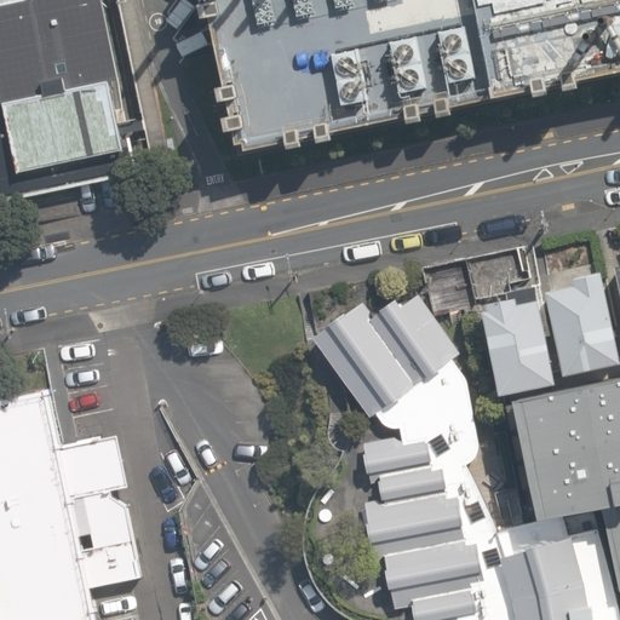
[(0,0),(0,201),(138,173),(101,0),(0,0)]
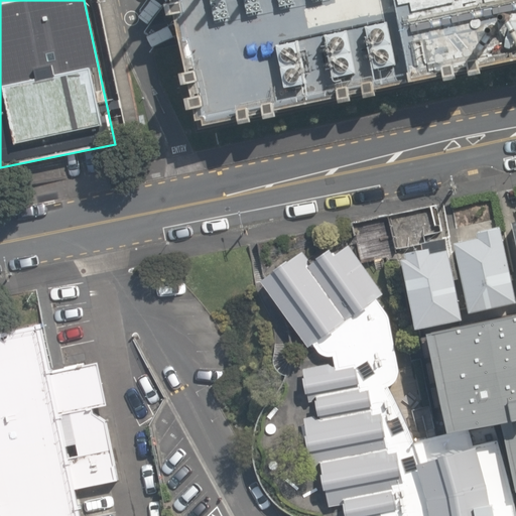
[(515,0),(175,0),(176,3),(170,4),(172,16),(179,14),(190,72),(185,73),(187,85),(195,84),(198,97),(190,98),(194,109),(199,108),(201,121),(207,119),(208,125),(244,118),(245,124),(256,121),(255,115),(268,113),(269,118),(280,116),(279,110),(295,107),(343,97),(345,103),(355,101),(354,95),(367,92),(369,98),(380,96),(379,90),(448,75),(450,81),(462,79),(460,73),(474,70),(475,75),(485,73),(484,68),(515,60),(515,0)]
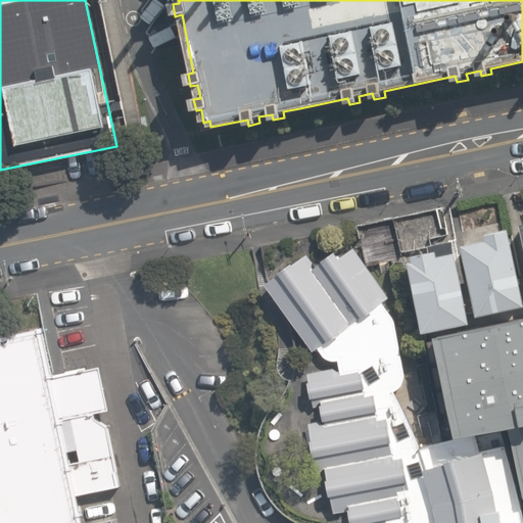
[(449,350),(450,359),(474,353),(468,322),(470,322),(454,241),(443,243),(436,209),(394,218),(403,260),(414,258),(414,260),(411,262),(425,331),(428,331),(432,353),(449,350)]
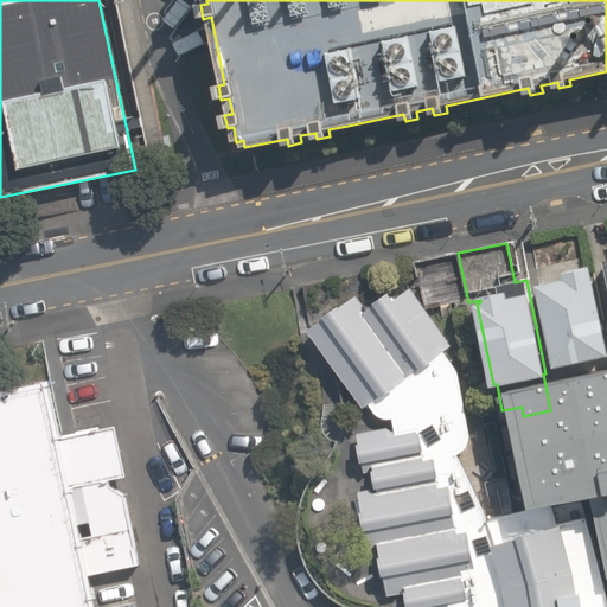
[(415,261),(425,308),(467,300),(466,294),(458,253),(415,261)]
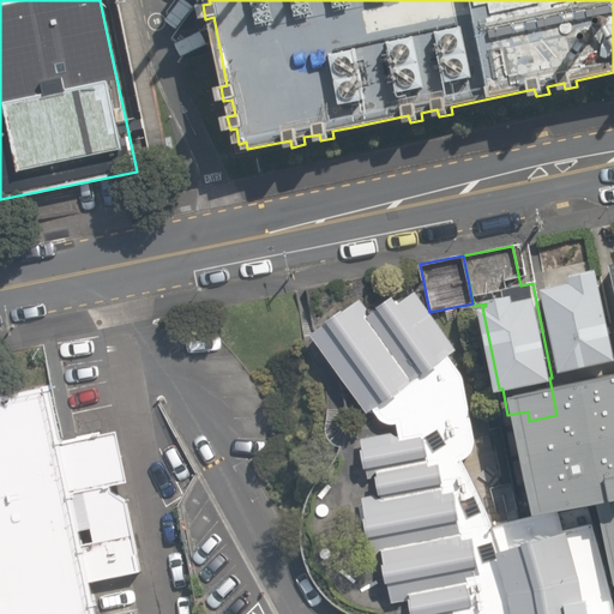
[(564,368),(571,402),(602,395),(596,368),(613,363),(613,359),(613,356),(613,348),(597,269),(571,274),(572,281),(543,287),(561,369),(564,368)]
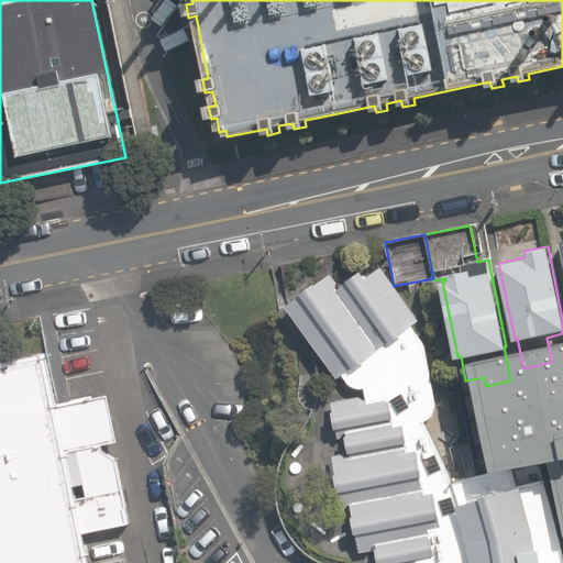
[(394,285),(379,266),(366,277),(361,269),(337,288),(327,277),(285,306),(337,378),(341,375),(346,383),(349,385),(352,387),(355,388),(360,388),(363,387),(365,400),(331,407),(335,431),(344,429),(349,456),(332,461),(341,504),(349,503),(359,552),(375,549),(377,562),(562,562),(562,541),(559,522),(552,499),(545,477),(543,477),(539,463),(515,471),(514,465),(483,472),(452,478),(442,460),(433,440),(424,421),(428,419),(430,417),(432,414),(434,410),(434,407),(434,403),(424,343),(411,326),(418,320),(394,286),(394,285)]
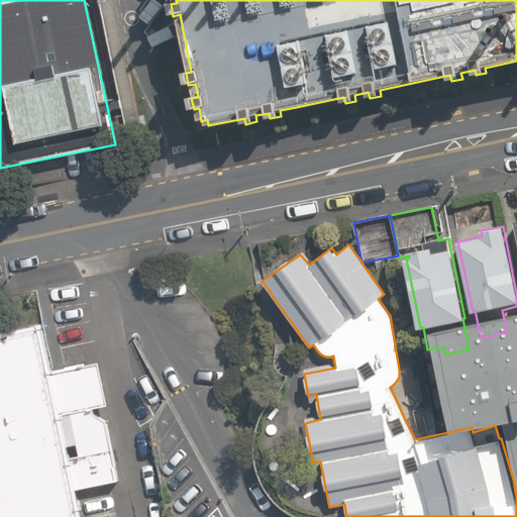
[(0,516),(80,516),(74,489),(121,477),(108,423),(98,415),(96,406),(112,402),(102,358),(48,371),(41,322),(0,330),(0,516)]
